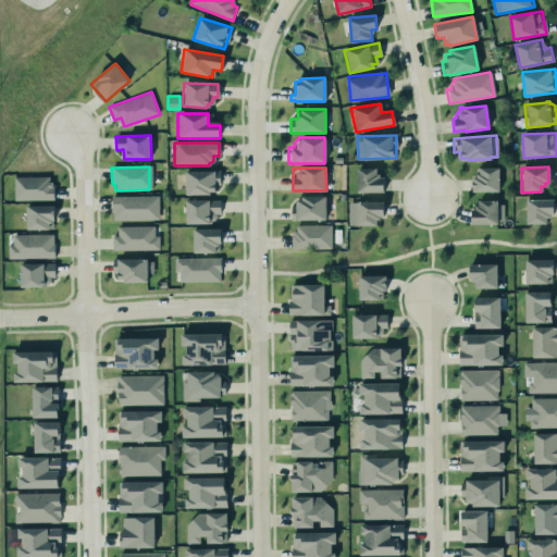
[(384,193),(384,175),(378,175),(378,168),(357,168),(357,192),(384,193)]
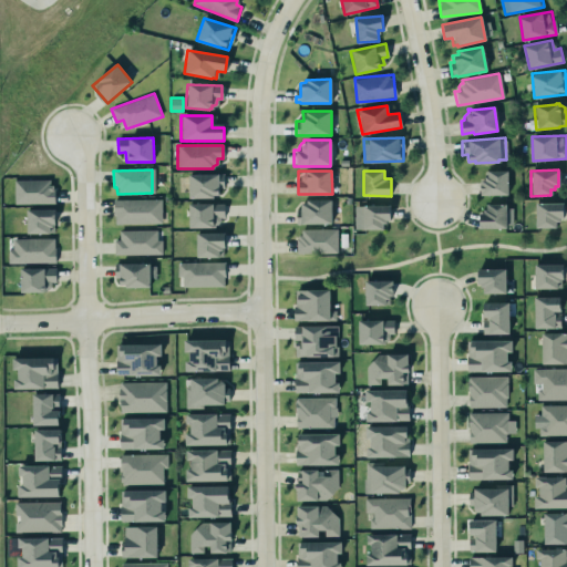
[(507,196),(507,171),(486,172),(487,177),(484,177),(484,181),(480,181),(480,196),(507,196)]
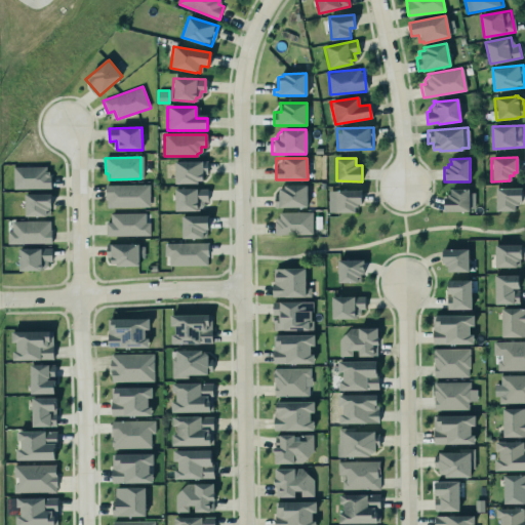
[(175,183),(206,183),(206,161),(175,161),(175,183)]
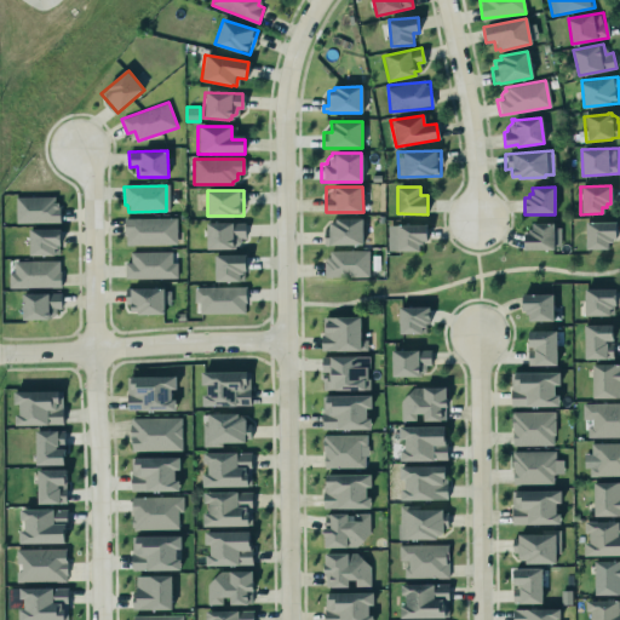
[(15,223),(59,222),(59,206),(56,206),(56,204),(52,204),(52,196),(15,196),(15,223)]
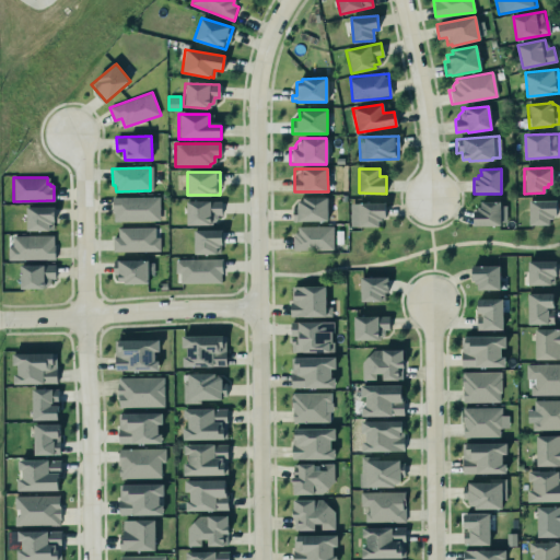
[(111,196),(111,212),(114,212),(114,221),(158,220),(158,196),(111,196)]
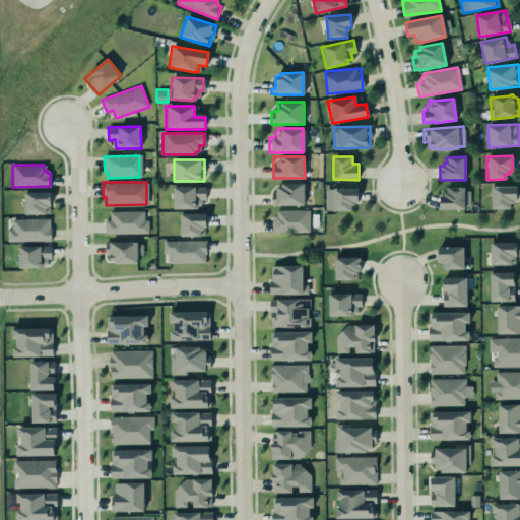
[(279,184),(303,184),(303,206),(275,206),(274,205),(270,205),(270,200),(274,200),(274,187),(279,187),(279,184)]
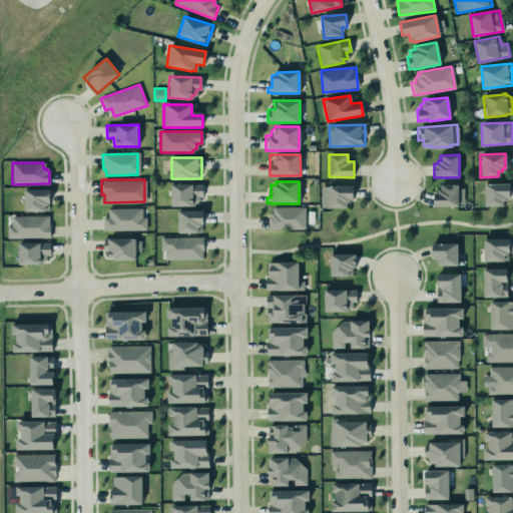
[(171,205),(197,205),(197,196),(203,196),(203,183),(171,184),(171,205)]
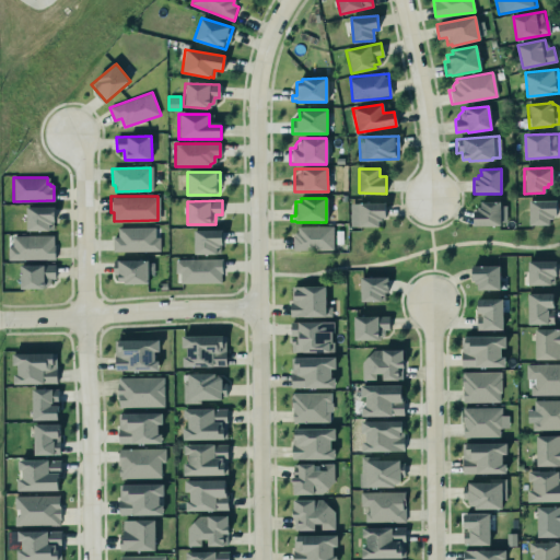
[(529,200),(529,225),(550,225),(550,217),(557,217),(557,200),(529,200)]
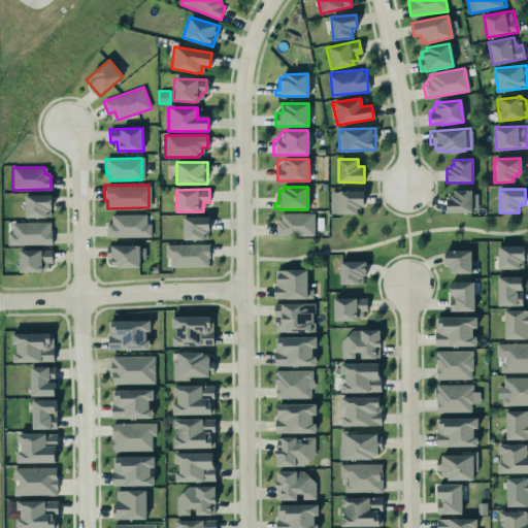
[(452,190),(470,191),(470,212),(446,213),(446,199),(450,199),(450,196),(452,196),(452,190)]
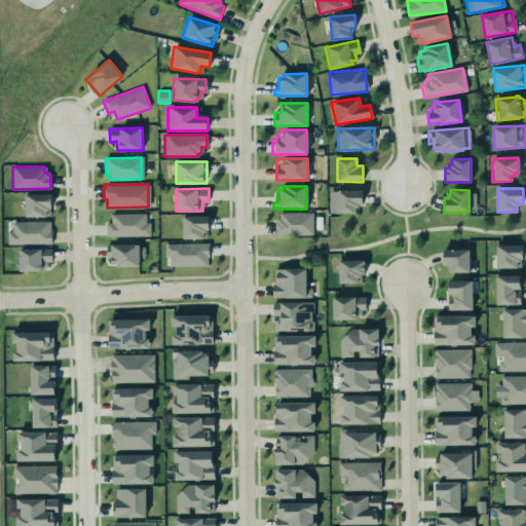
[(357,213),(355,204),(363,204),(363,190),(329,191),(329,213),(357,213)]
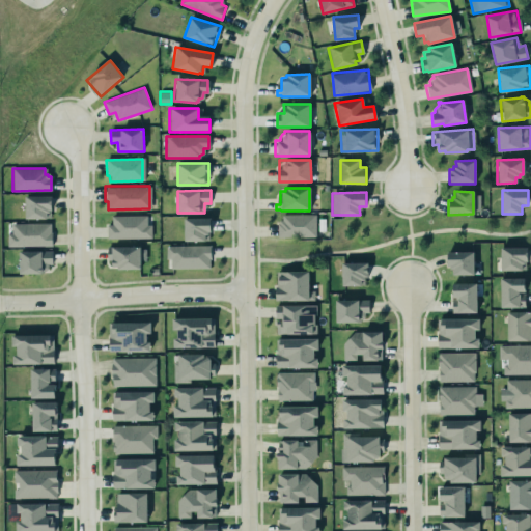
[(24,197),(24,219),(45,219),(45,218),(49,218),(49,211),(50,211),(50,196),(24,197)]
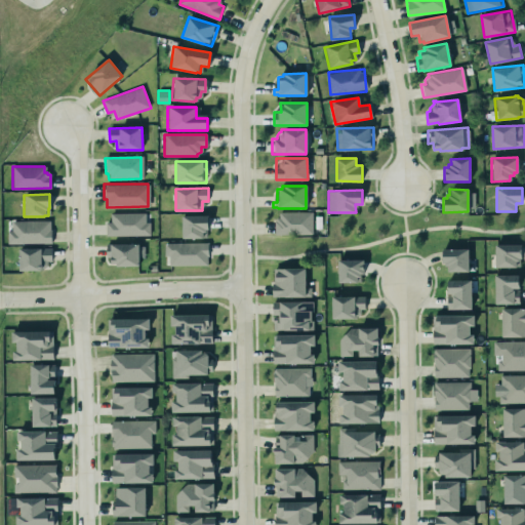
[(278,212),(311,211),(311,234),(274,235),(273,221),(275,221),(275,217),(278,217),(278,212)]
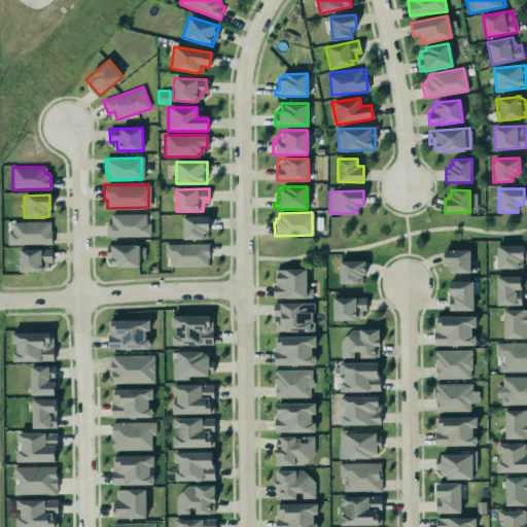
[(151,236),(151,222),(146,222),(146,213),(112,214),(112,222),(106,222),(107,237),(151,236)]
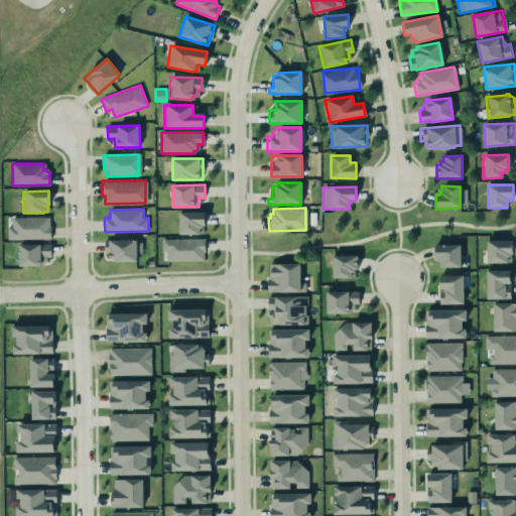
[(179,212),(179,235),(205,234),(205,212),(179,212)]
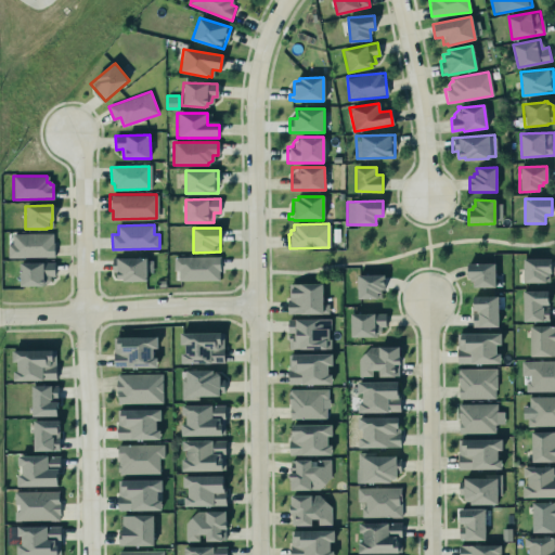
[(13,233),(52,232),(53,254),(5,255),(5,243),(13,243),(13,233)]
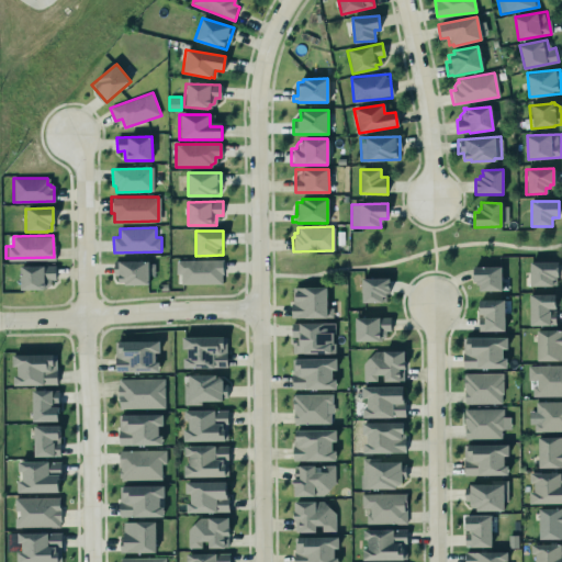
[(175,257),(222,256),(223,282),(182,282),(182,269),(175,270),(175,257)]
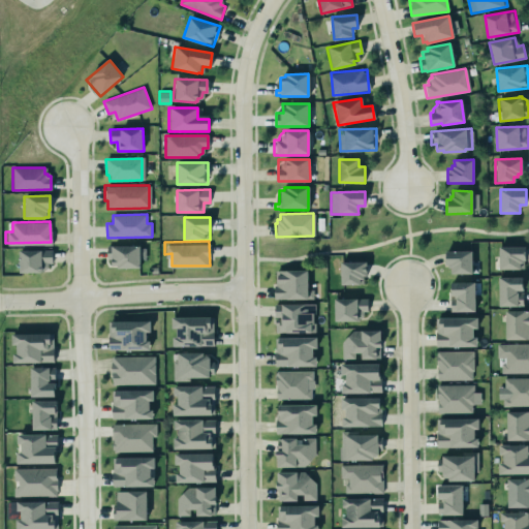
[(496,244),(523,244),(524,258),(522,258),(522,267),(497,267),(496,244)]
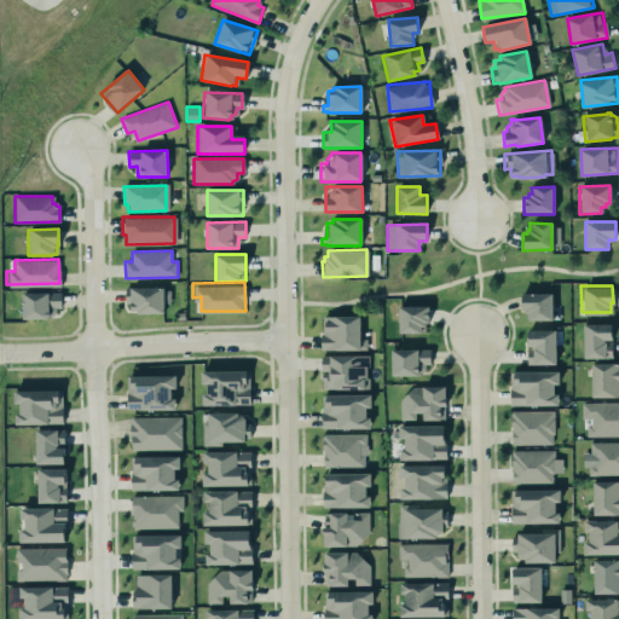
[(128,289),(128,296),(123,296),(123,304),(128,304),(129,312),(136,312),(136,316),(162,314),(162,289),(161,287),(131,288),(131,289),(128,289)]
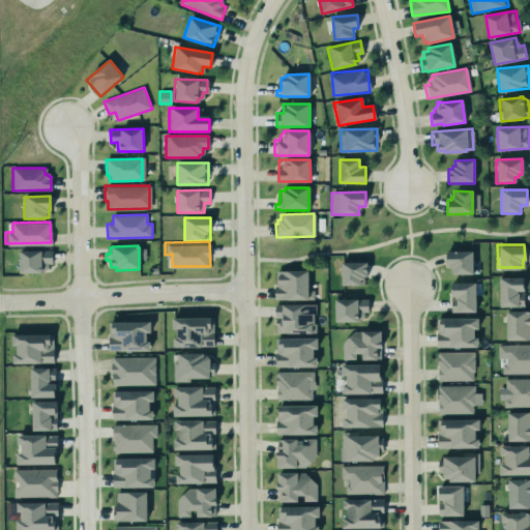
[(444,248),(471,248),(471,272),(450,272),(450,266),(447,266),(447,264),(443,264),(444,248)]
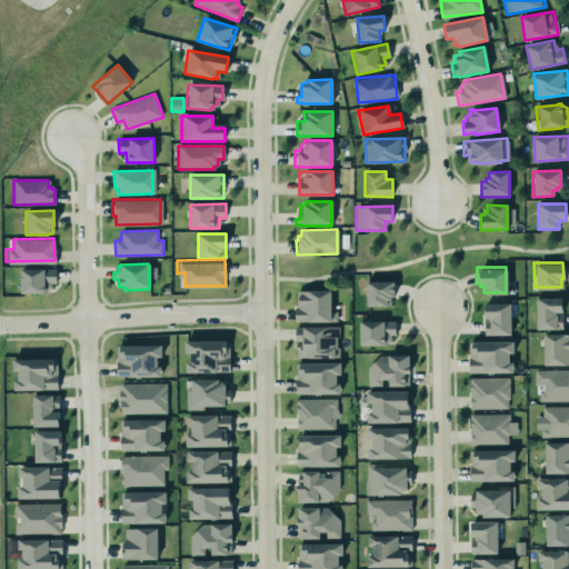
[(21,269),(21,293),(50,293),(50,283),(57,282),(57,268),(21,269)]
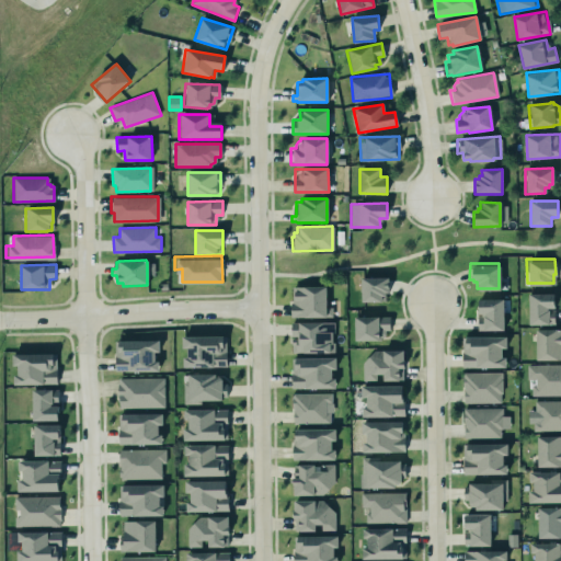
[(359,275),(387,274),(388,285),(387,285),(387,289),(384,289),(384,299),(359,299),(359,292),(358,289),(358,286),(361,285),(359,275)]
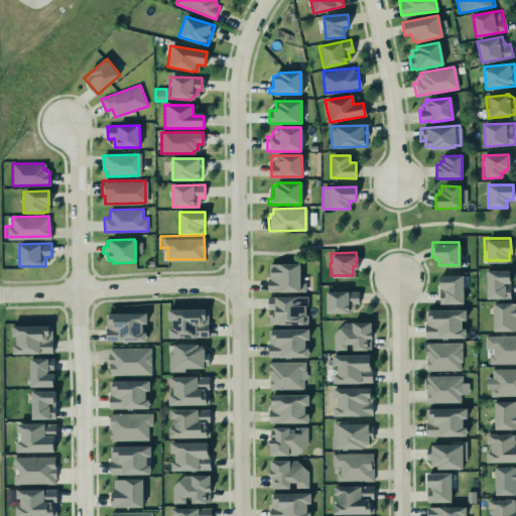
[(300,263),(269,264),(269,292),(306,291),(305,282),(300,282),(300,263)]
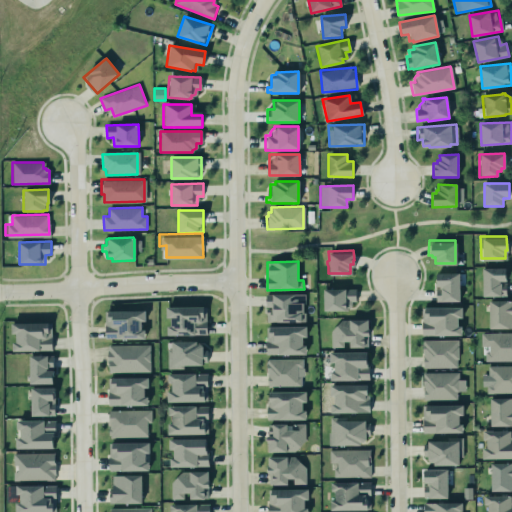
[(480,266),(504,265),(504,279),(498,279),(498,281),(500,281),(500,287),(505,287),(505,294),(480,294),(480,266)]
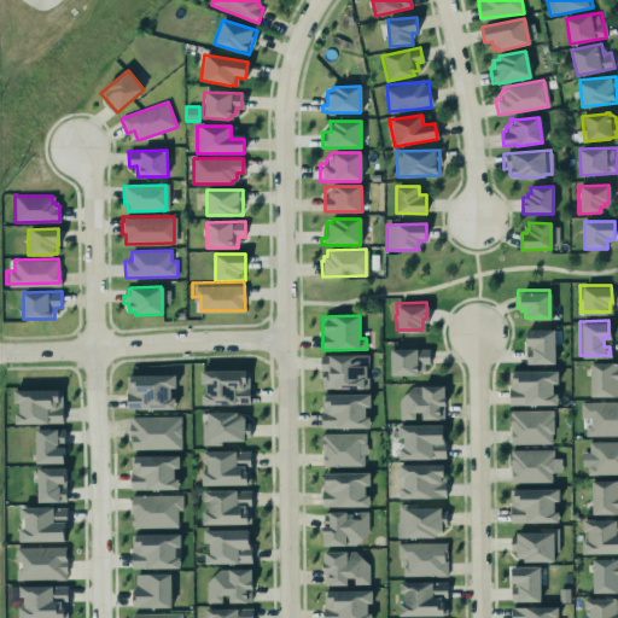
[(524,325),(553,325),(553,362),(524,362),(524,354),(531,354),(531,343),(524,343),(524,325)]
